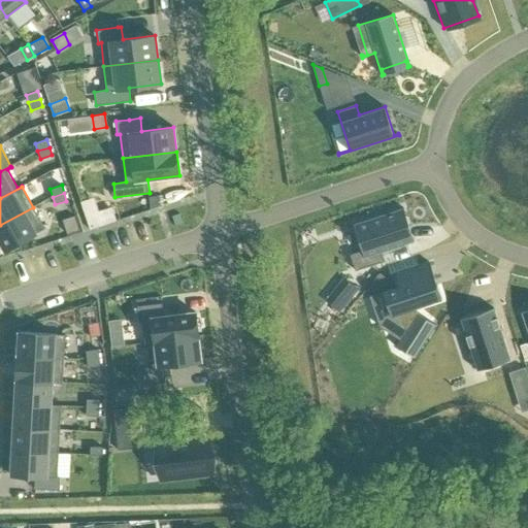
[(0,242),(4,251),(45,228),(33,207),(0,225),(0,242)]
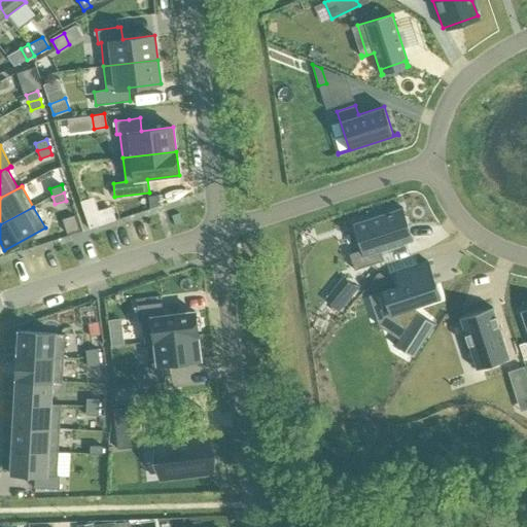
[(365,248),(350,253),(355,269),(383,260),(380,249),(410,240),(400,208),(356,221),(365,248)]
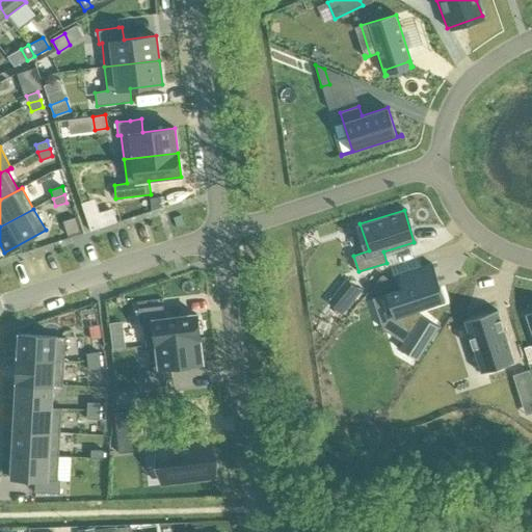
[(402,288),(386,294),(395,320),(404,317),(408,331),(398,348),(418,361),(439,327),(419,315),(418,311),(446,301),(433,264),(398,275),(402,288)]
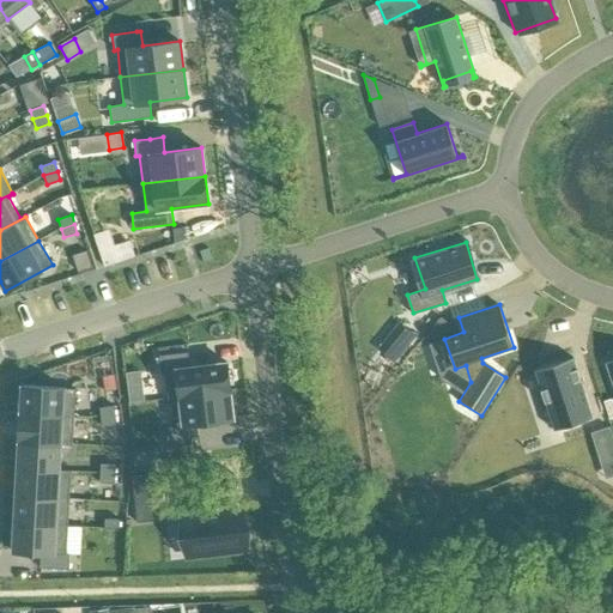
[(405,327),(383,352),(394,362),(416,335),(405,327)]
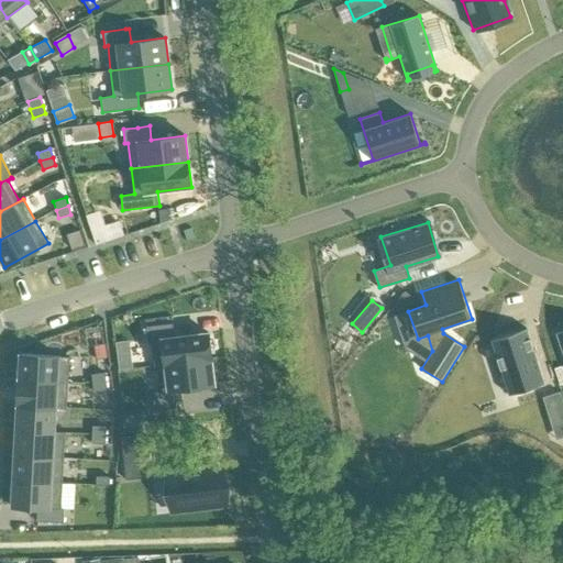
[(211,359),(208,333),(174,337),(173,323),(145,327),(147,342),(151,341),(154,366),(211,359)]
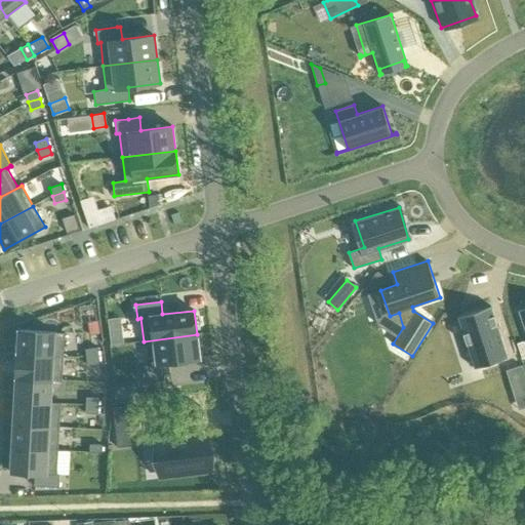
[(500,316),(467,328),(482,376),(516,365),(500,316)]
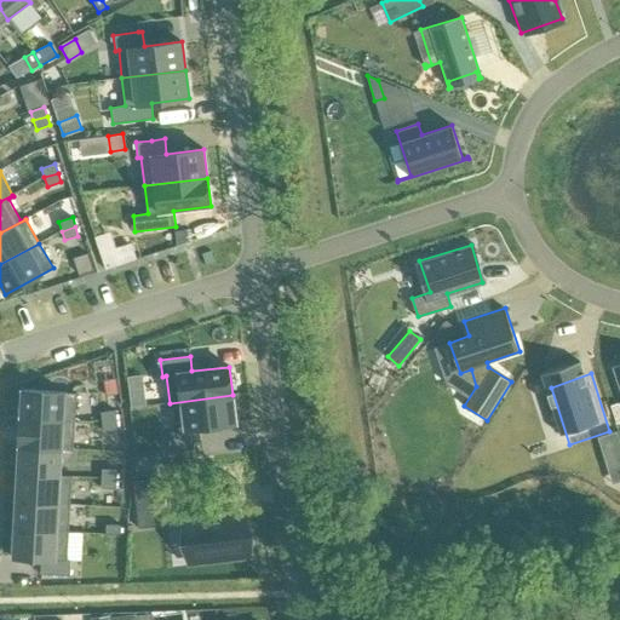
[(118,392),(116,379),(104,380),(107,395),(118,392)]
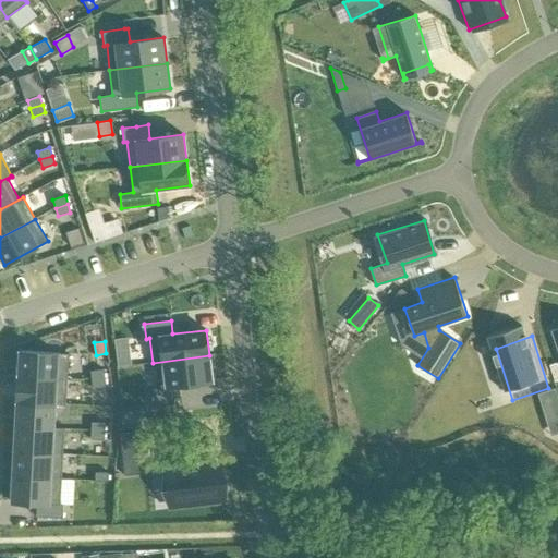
[(68,379),(69,354),(20,351),(19,377),(68,379)]
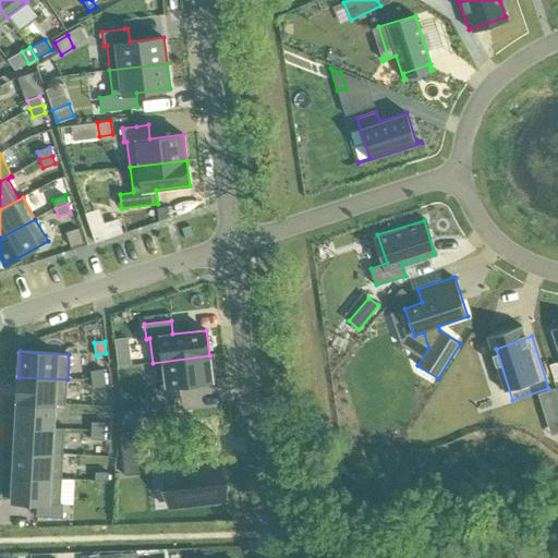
[(130,365),(129,355),(117,356),(118,366),(130,365)]
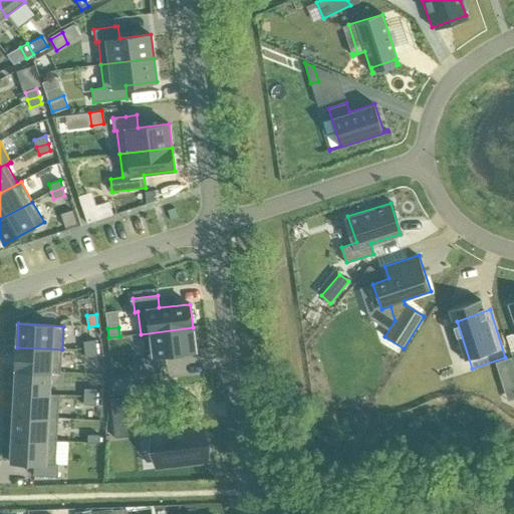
[(196,351),(193,327),(141,334),(146,334),(149,356),(142,357),(143,370),(167,367),(165,355),(196,351)]
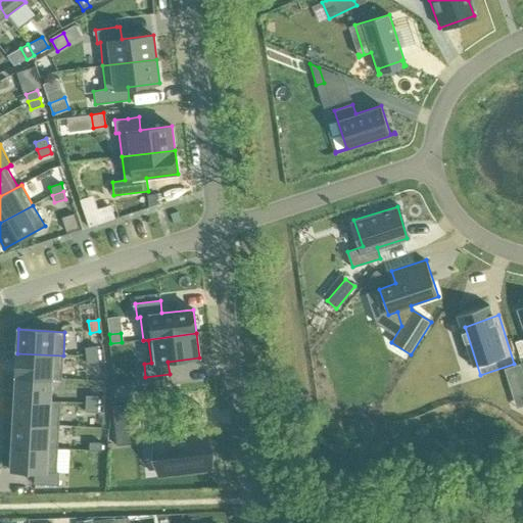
[(98,354),(97,346),(85,347),(86,355),(98,354)]
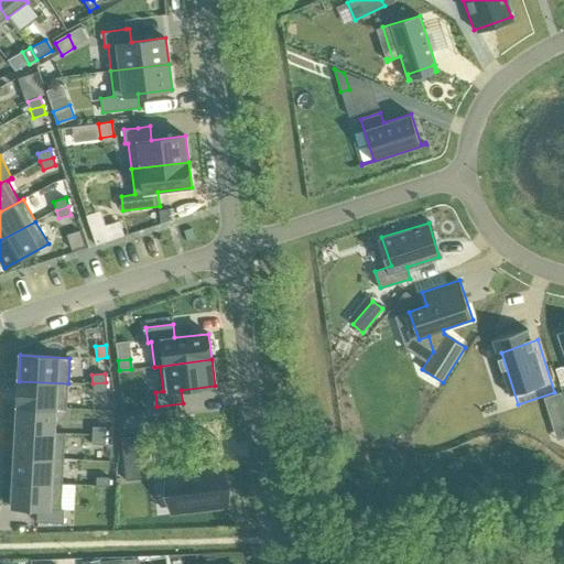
[(67,409),(68,383),(19,381),(17,405),(67,409)]
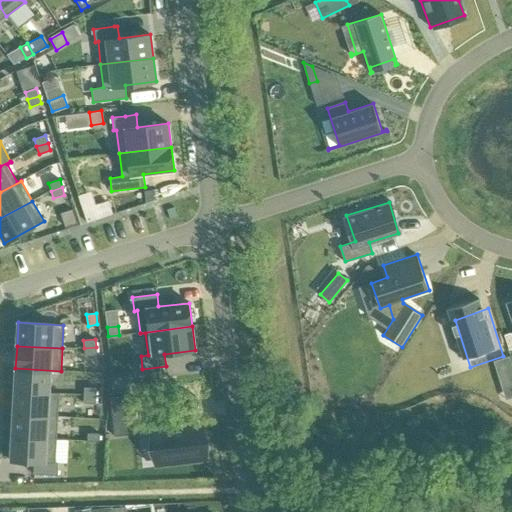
[(97,355),(96,347),(84,348),(85,356),(97,355)]
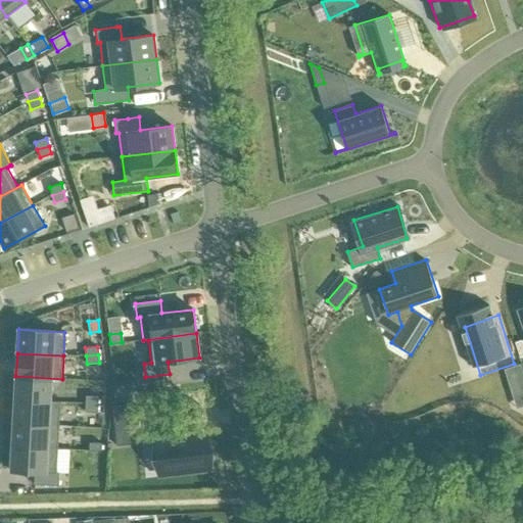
[(522,374),(520,365),(508,368),(514,387),(522,384),(522,374)]
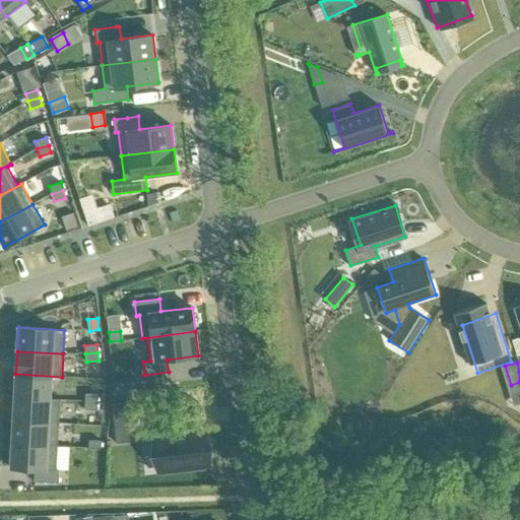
[(51,398),(52,377),(62,378),(62,377),(15,374),(14,397),(60,400),(60,399),(51,398)]
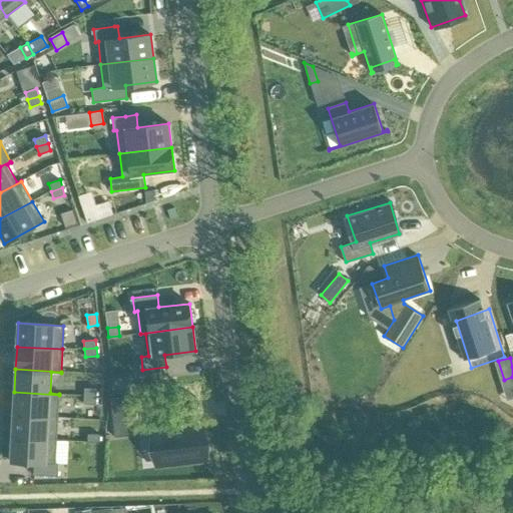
[(121,391),(119,379),(111,380),(112,392),(121,391)]
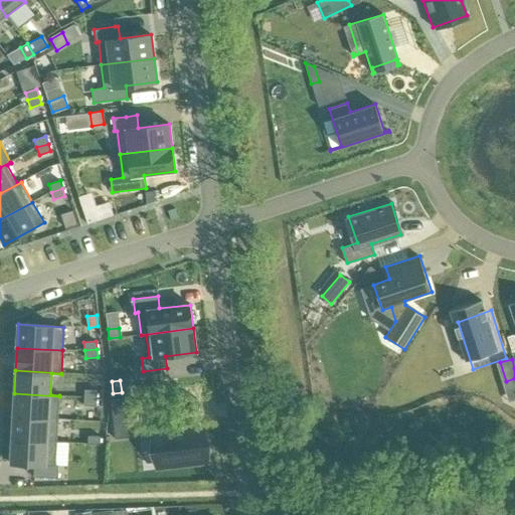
[(97,398),(97,390),(84,389),(84,397),(97,398)]
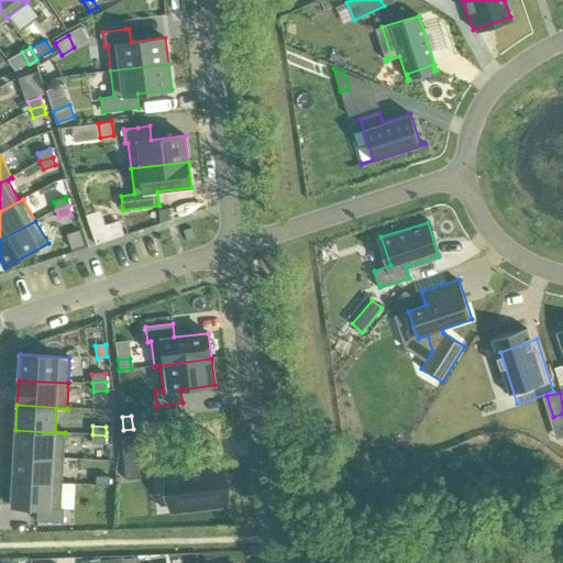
[(64,459),(65,433),(15,430),(14,455),(64,459)]
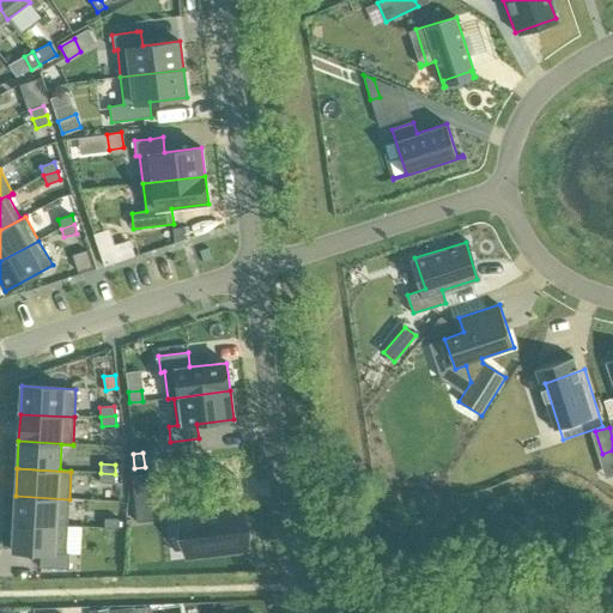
[(163,496),(161,472),(132,475),(134,499),(163,496)]
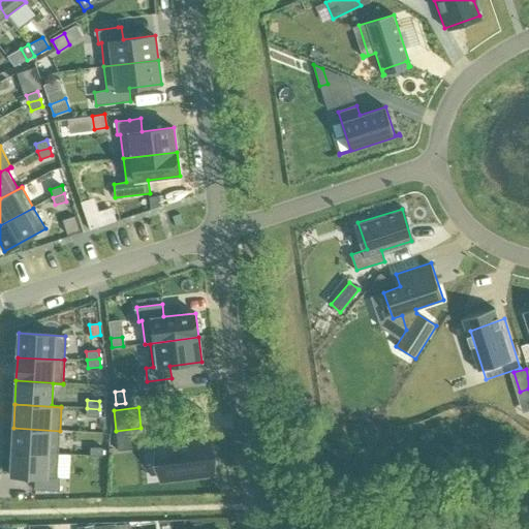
[(98,417),(99,409),(87,408),(86,416),(98,417)]
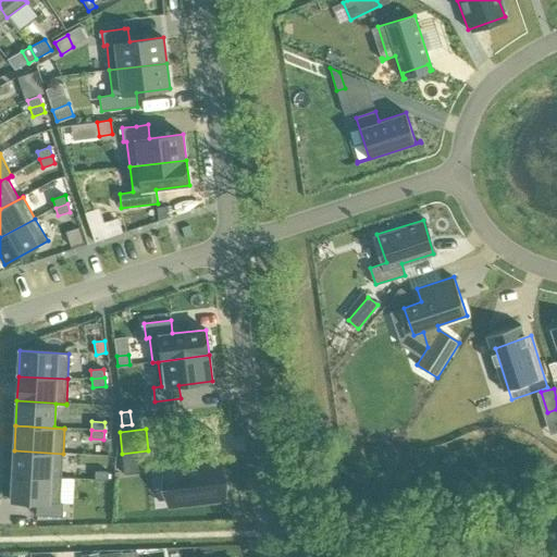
[(219,445),(166,455),(172,493),(222,486),(219,445)]
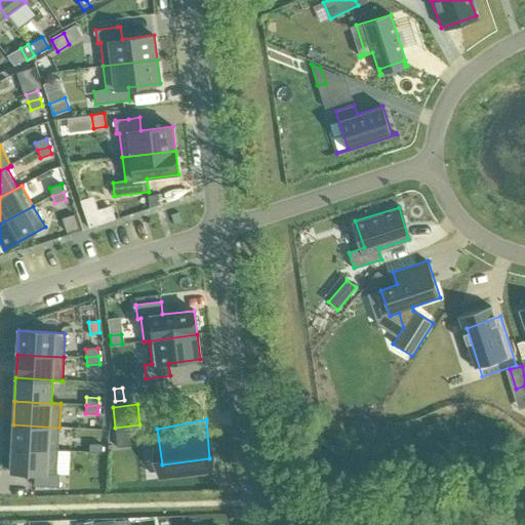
[(13,425),(12,448),(58,450),(59,428),(13,425)]
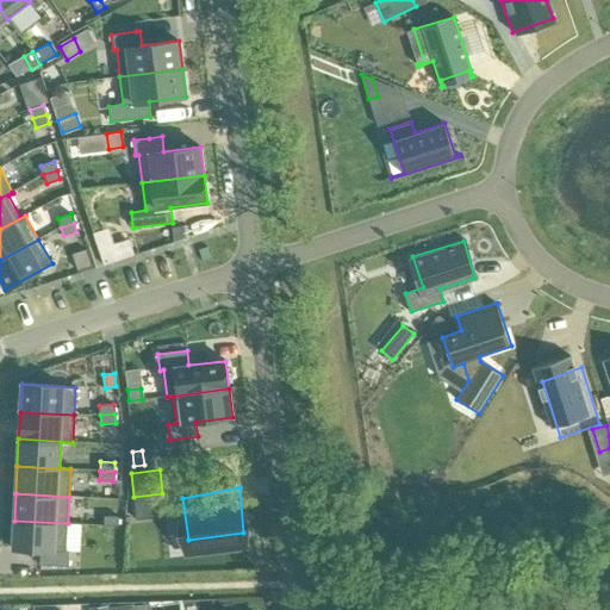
[(118,526),(118,516),(104,516),(104,526),(118,526)]
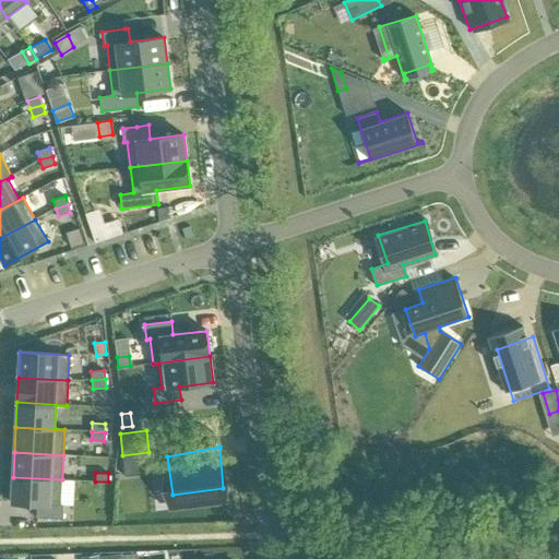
[(13,477),(11,502),(37,503),(36,516),(62,519),(63,504),(60,504),(62,479),(13,477)]
